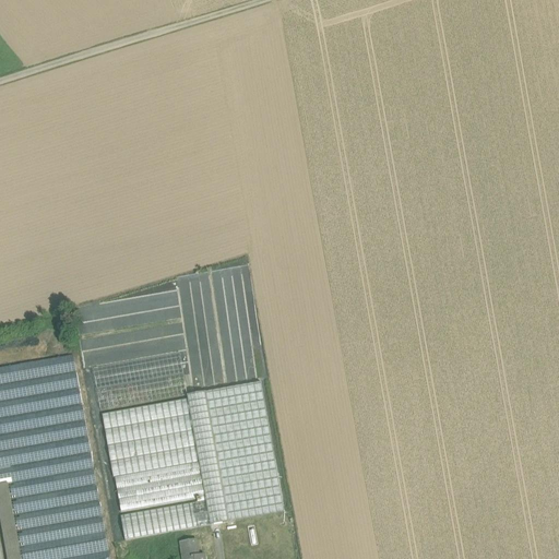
[(180,354),(94,369),(100,411),(187,395),(180,354)]
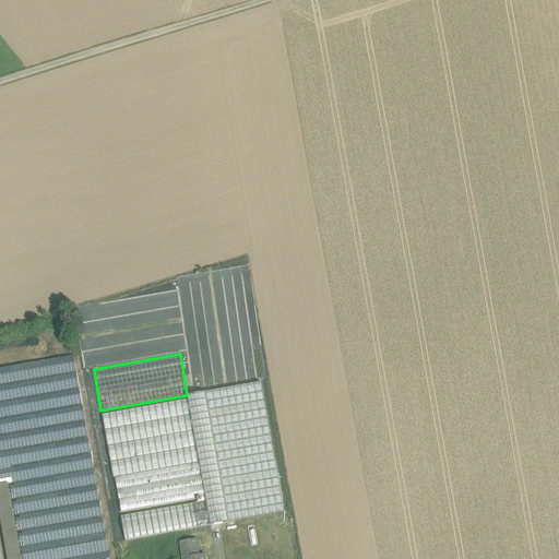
[(73,357),(0,369),(0,486),(8,485),(94,470),(73,357)]
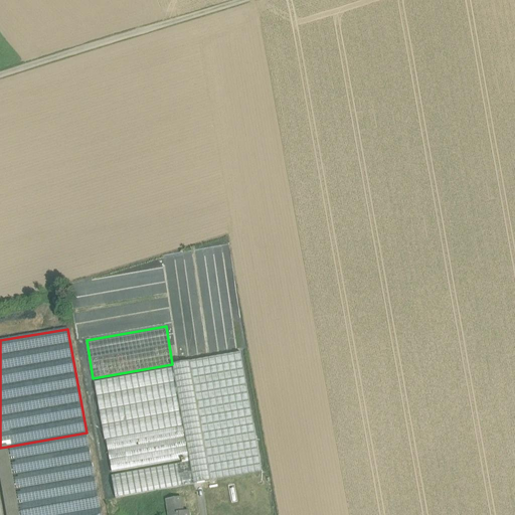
[(240,353),(172,365),(173,368),(194,485),(262,473),(240,353)]
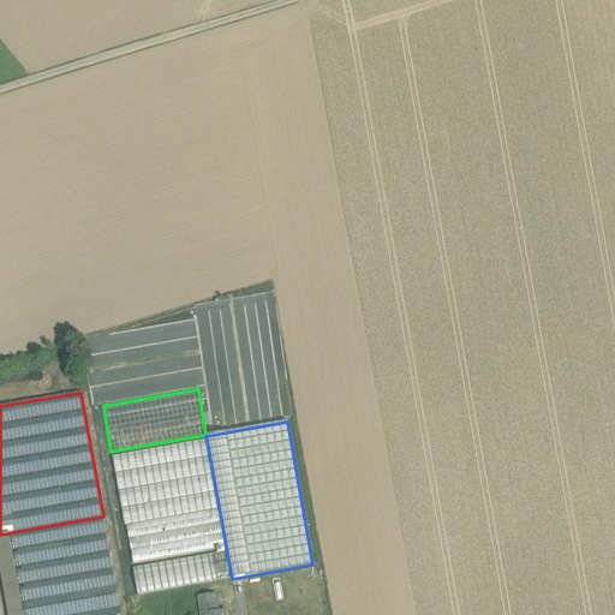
[(218,554),(132,568),(138,596),(232,579),(207,440),(113,457),(125,526),(126,526),(133,565),(216,549),(218,554)]
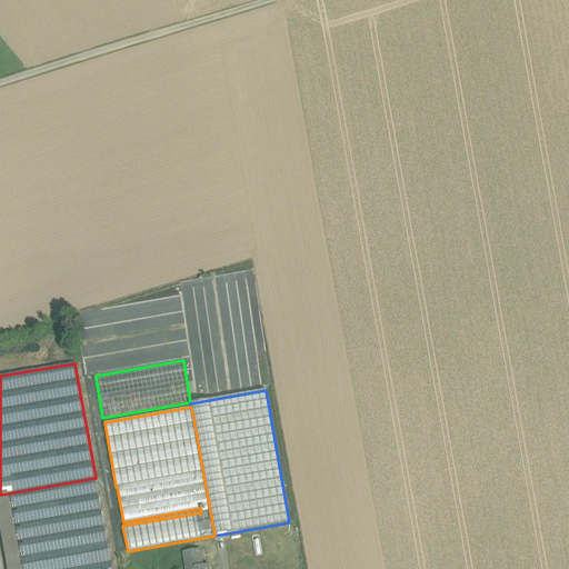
[(96,478),(8,493),(19,558),(107,542),(96,478)]
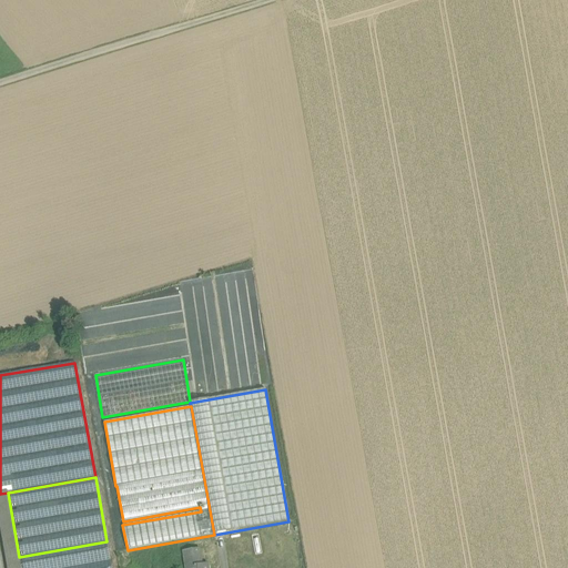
[(21,567),(19,557),(8,493),(0,494),(0,530),(7,567),(21,567)]
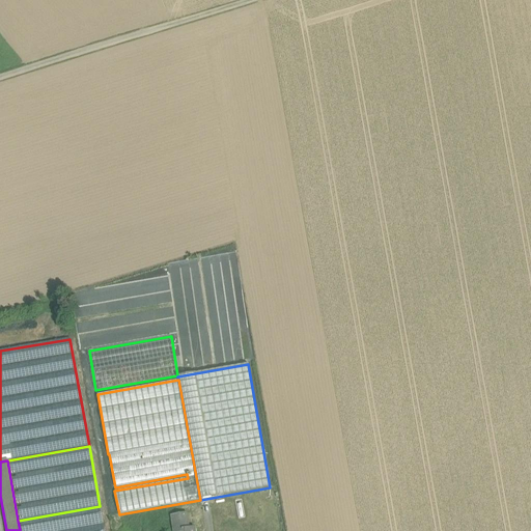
[(242,501),(235,502),(239,520),(245,519),(242,501)]
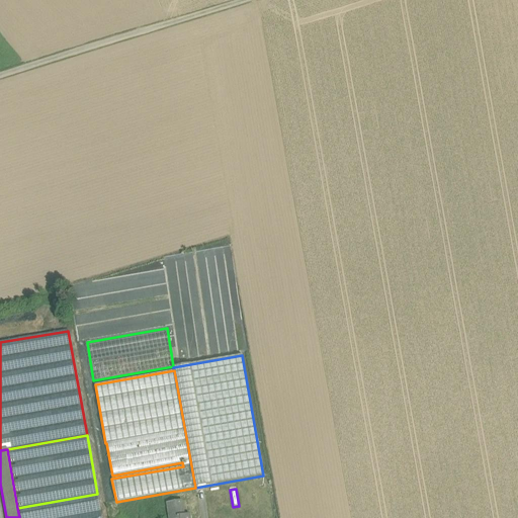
[(101,517),(97,494),(17,508),(19,517),(101,517)]
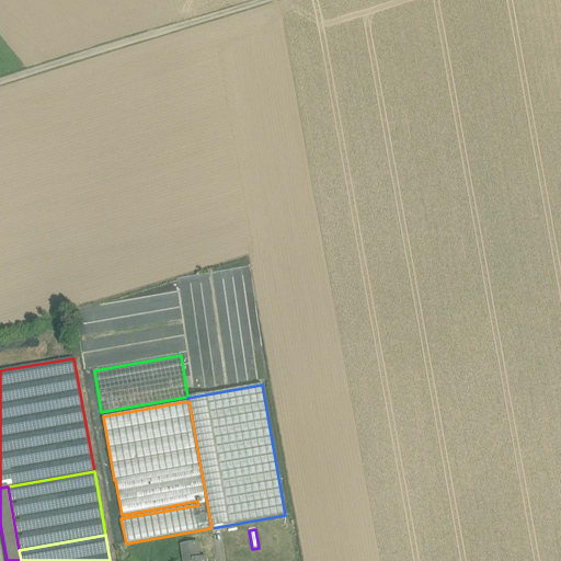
[(199,558),(197,542),(182,545),(183,560),(205,560),(205,558),(199,558)]
